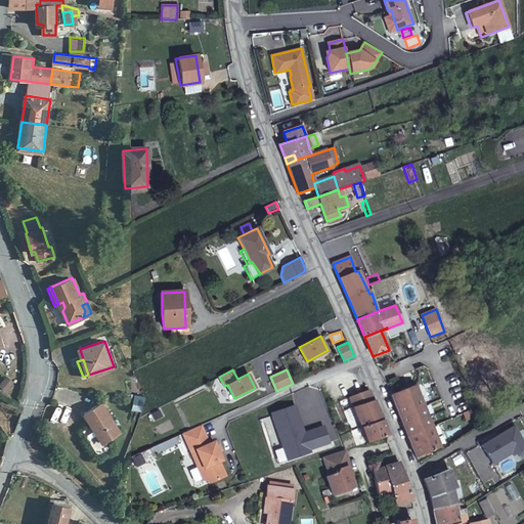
[(0,381),(0,385),(5,389),(12,381),(6,375),(0,381)]
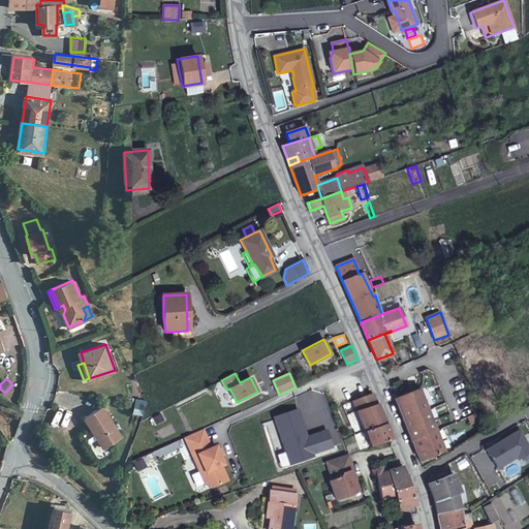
[(394,400),(419,462),(443,453),(418,390),(394,400)]
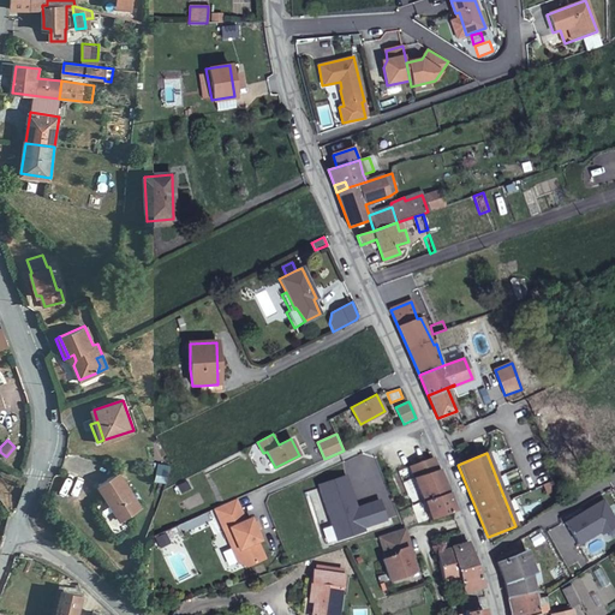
[(434,458),(410,466),(424,502),(429,519),(454,511),(434,458)]
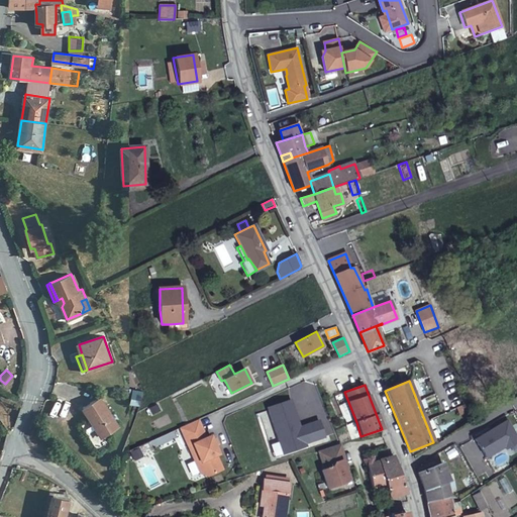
[(203,386),(197,389),(201,400),(208,397),(203,386)]
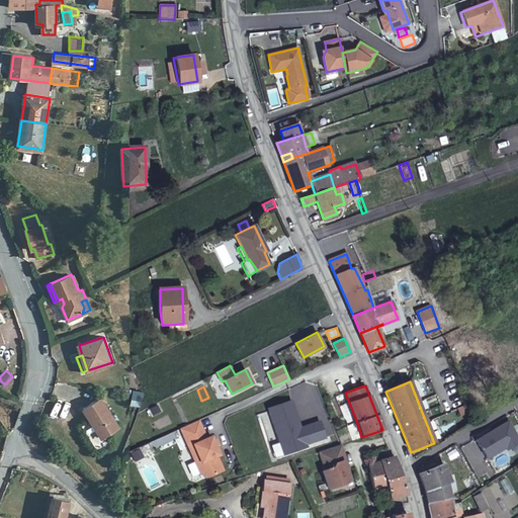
[(132,390),(128,405),(140,408),(143,393),(132,390)]
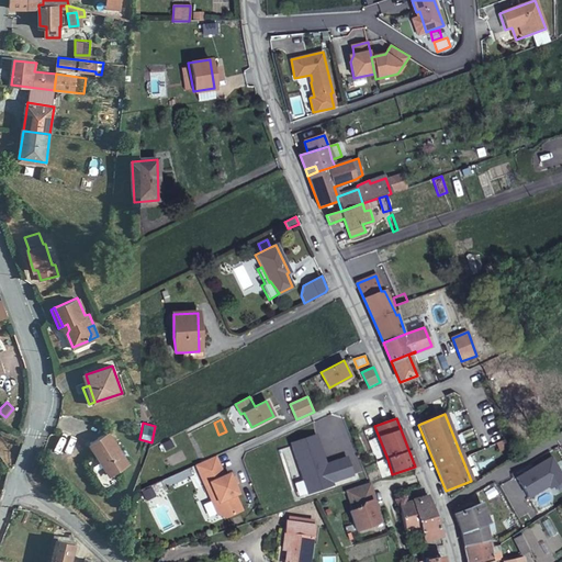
[(110,431),(91,444),(101,461),(104,460),(113,474),(128,464),(110,431)]
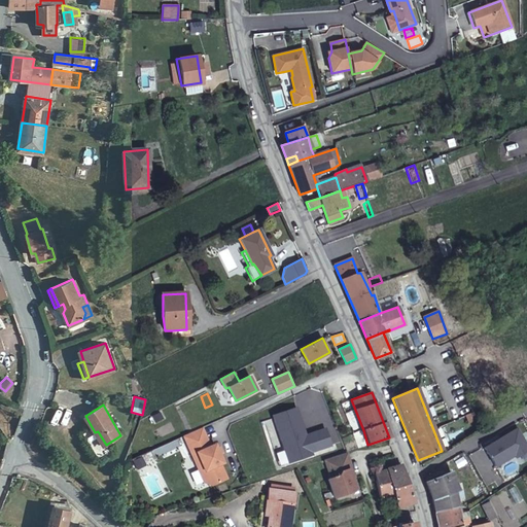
[(311,452),(330,445),(325,428),(306,435),(303,435),(300,428),(303,427),(296,408),(273,415),(285,451),(289,449),(292,461),(312,455),(311,452)]
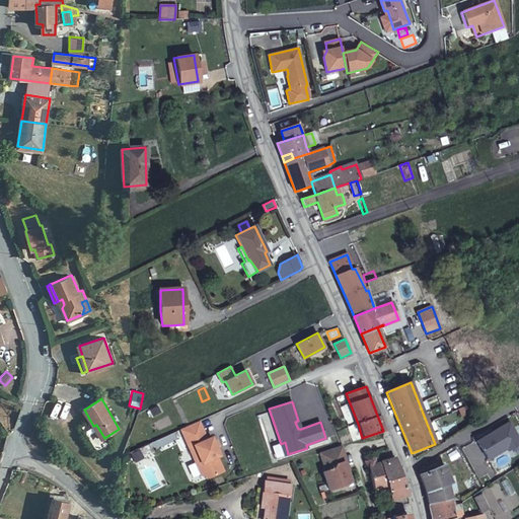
[(181,428),(183,432),(202,424),(200,421),(181,428)]
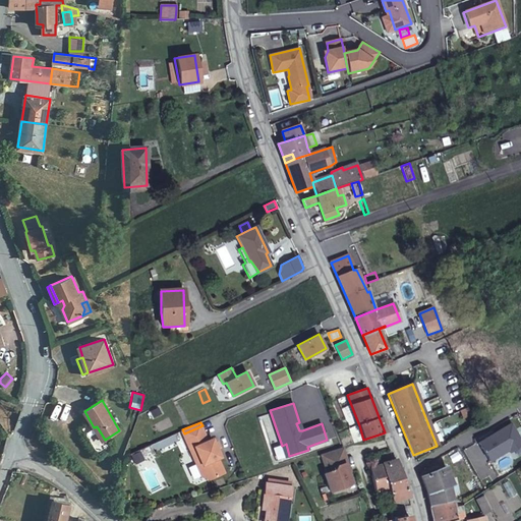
[(510,452),(520,445),(520,441),(511,423),(478,442),(489,460),(508,450),(510,452)]
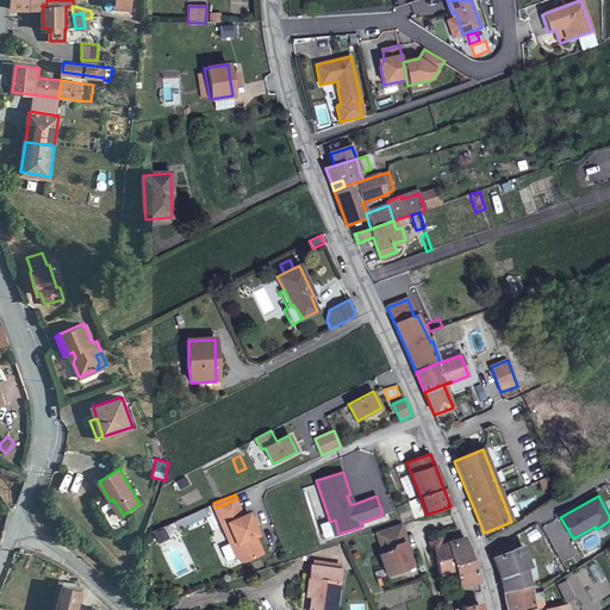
[(237,498),(216,508),(223,526),(228,523),(231,534),(229,542),(236,545),(238,551),(235,558),(244,561),(262,553),(255,536),(259,535),(254,524),(251,517),(249,514),(244,516),(237,498)]
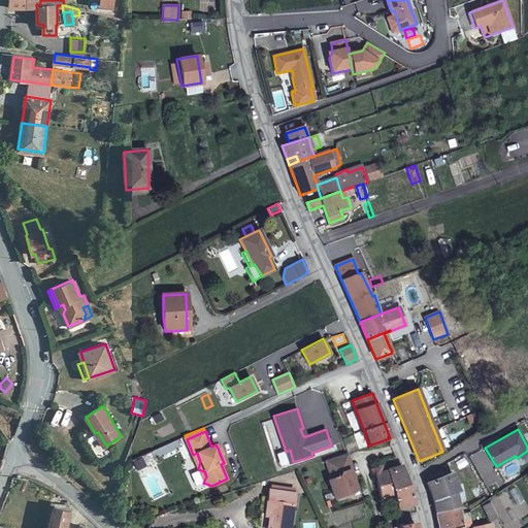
[(348,453),(325,460),(332,480),(329,481),(334,499),(352,493),(355,488),(353,479),(349,469),(352,468),(348,453)]
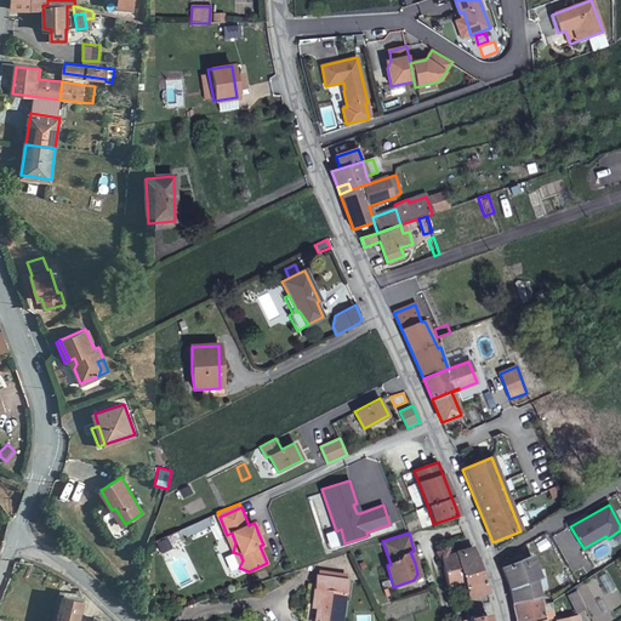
[(474,550),(442,558),(448,585),(462,582),(467,597),(489,592),(474,550)]
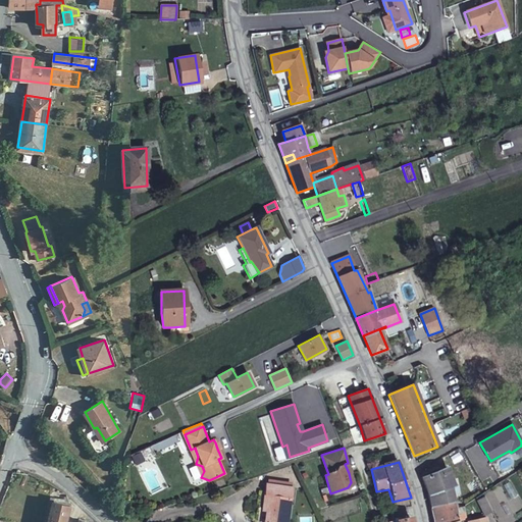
[(448,469),(422,479),(427,493),(430,508),(454,503),(451,486),(454,485),(448,469)]
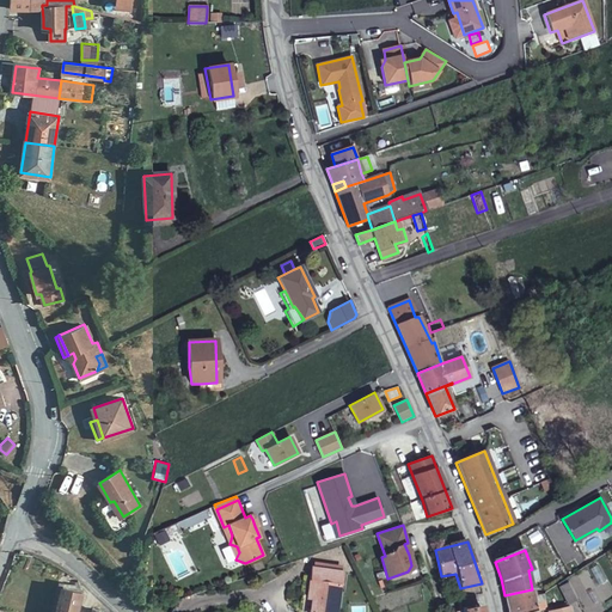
[(310,611),(335,611),(341,573),(312,569),(308,589),(313,591),(312,600),(310,611)]
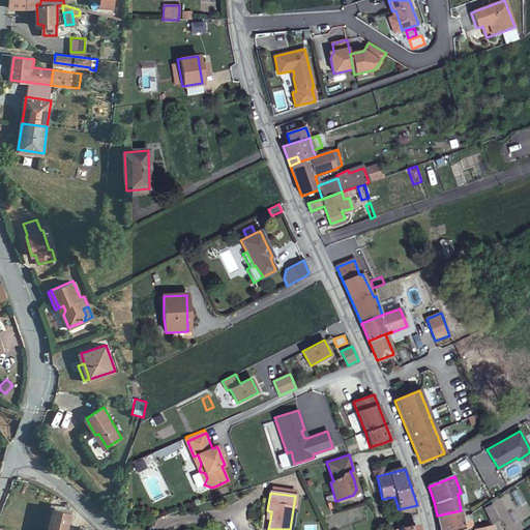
[(491,523),(499,519),(492,505),(483,508),(491,523)]
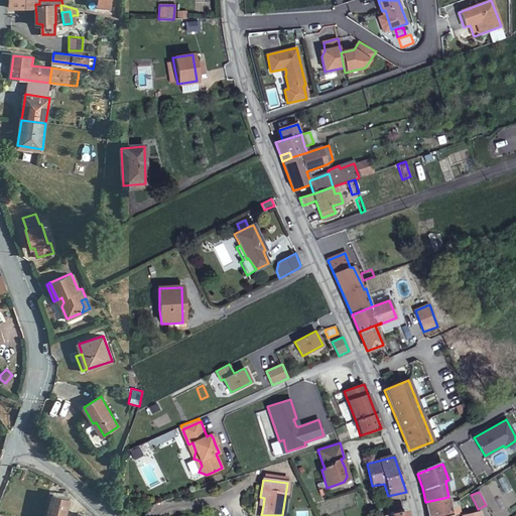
[(66,515),(70,498),(67,497),(52,494),(46,515),(66,515)]
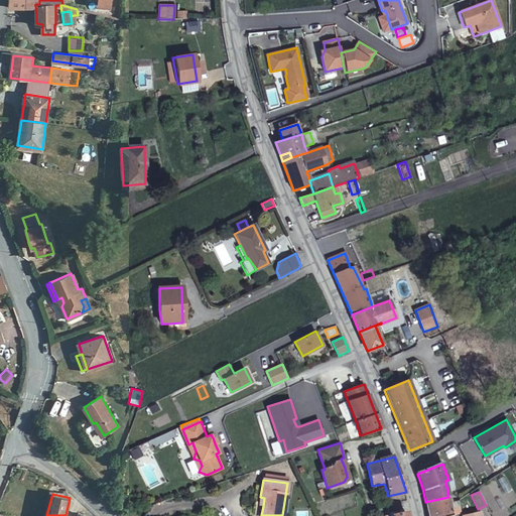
[(448,497),(425,502),(428,515),(449,515),(453,515),(449,503),(448,497)]
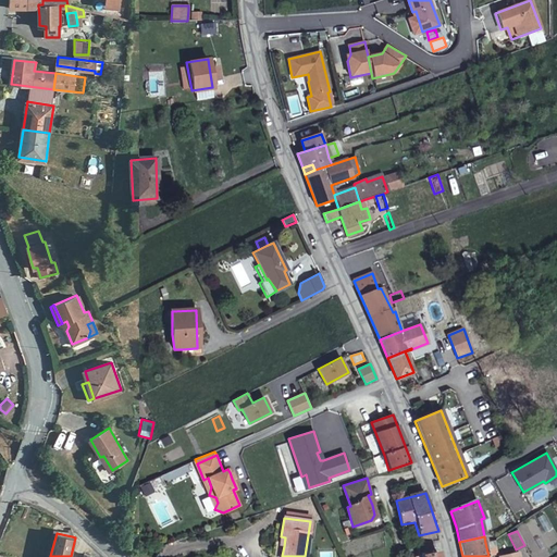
[(421,556),(437,553),(435,542),(417,544),(419,556),(421,556)]
